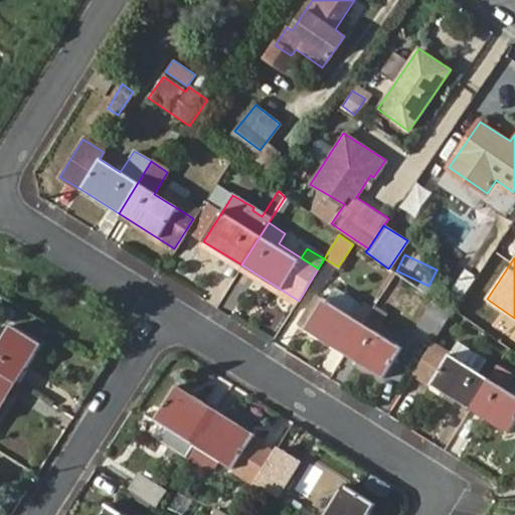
[(358,304),(334,288),(326,301),(351,317),(358,304)]
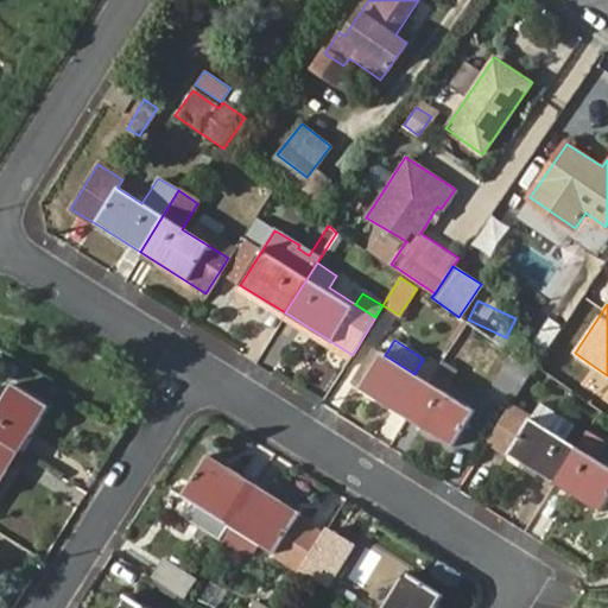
[(361,388),(381,355),(375,350),(354,385),(361,388)]
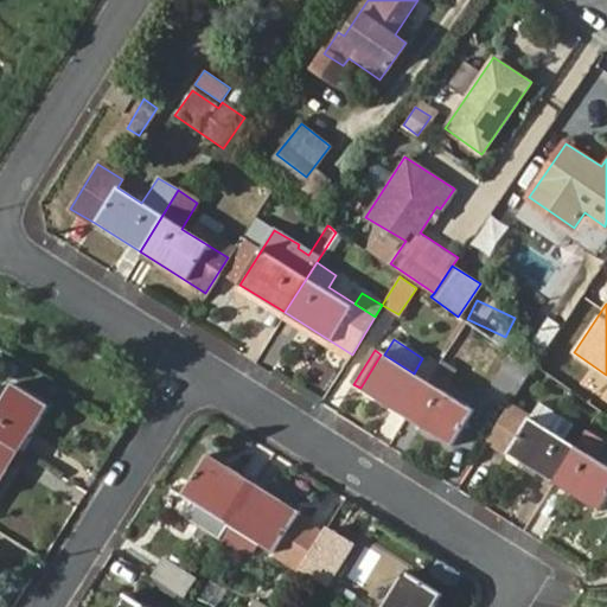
[(521,388),(534,368),(511,352),(492,384),(515,400),(521,388)]
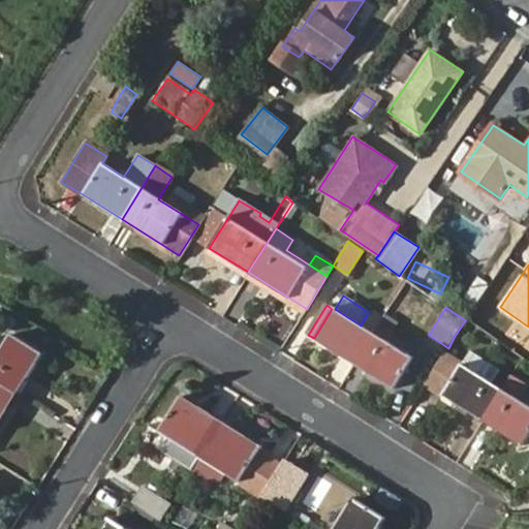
[(354,364),(373,334),(361,325),(335,309),(333,308),(332,309),(314,338),(313,339),(354,364)]
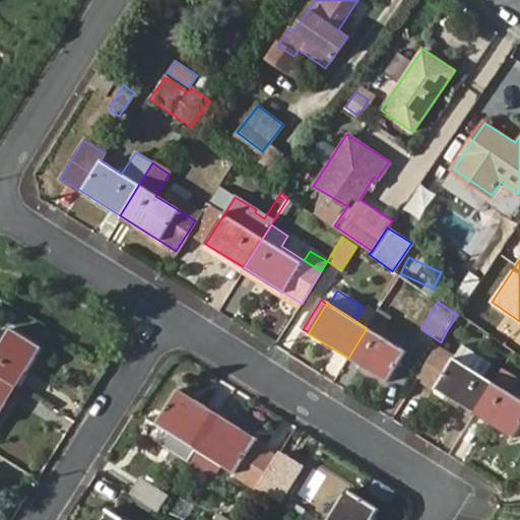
[(378,334),(388,319),(377,312),(367,328),(378,334)]
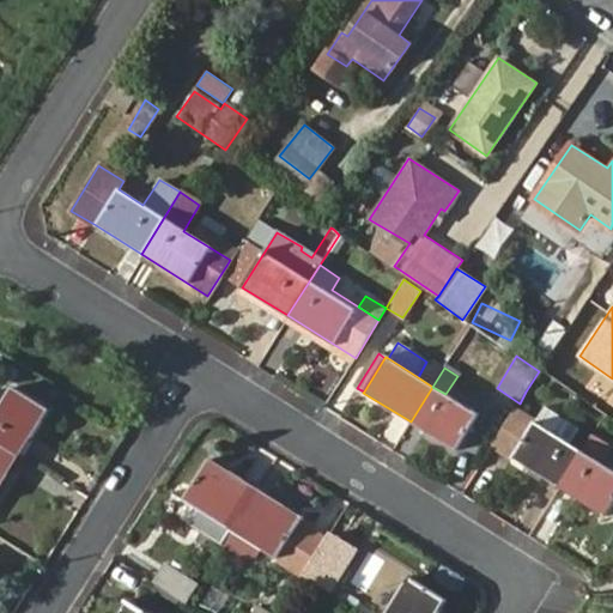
[(0,405),(0,444),(19,456),(48,411),(12,387),(0,405)]
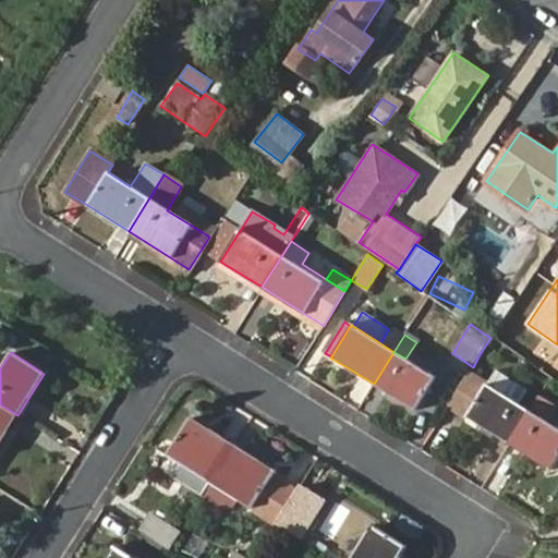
[(405,359),(393,352),(374,384),(414,409),(434,376),(405,359)]
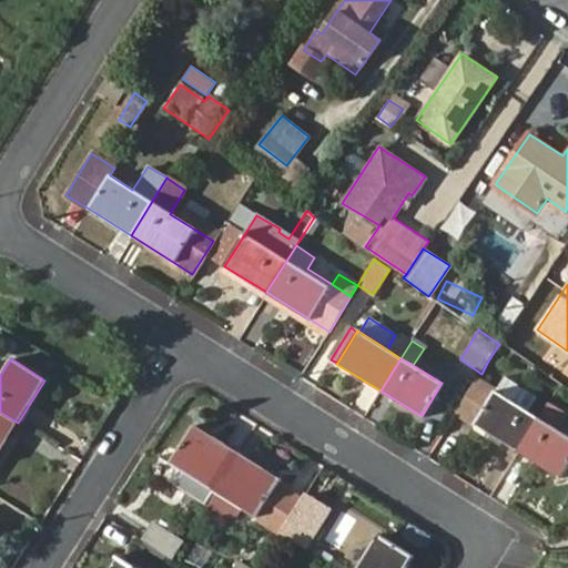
[(518,452),(539,417),(528,411),(538,395),(487,363),(482,374),(456,413),(518,452)]
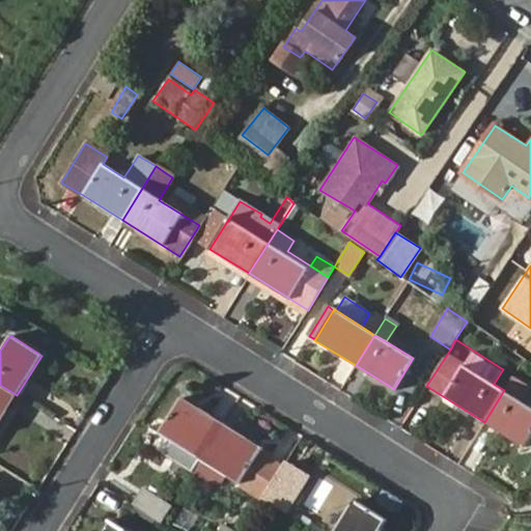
[(523,445),(530,432),(530,407),(519,399),(527,386),(512,378),(504,390),(484,422),(523,445)]
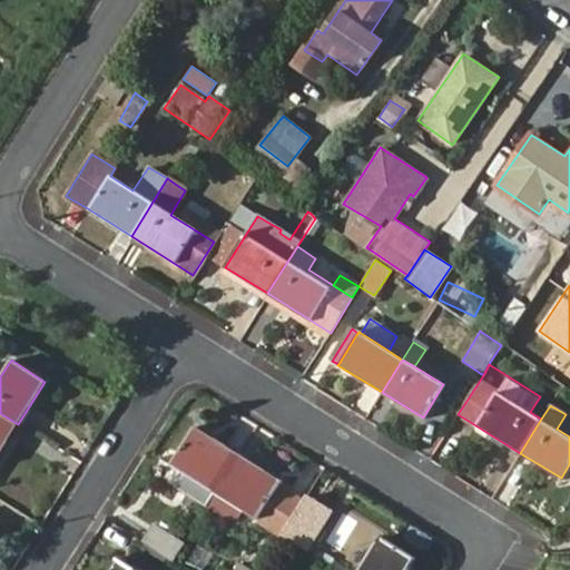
[(0,452),(18,424),(0,413),(0,452)]
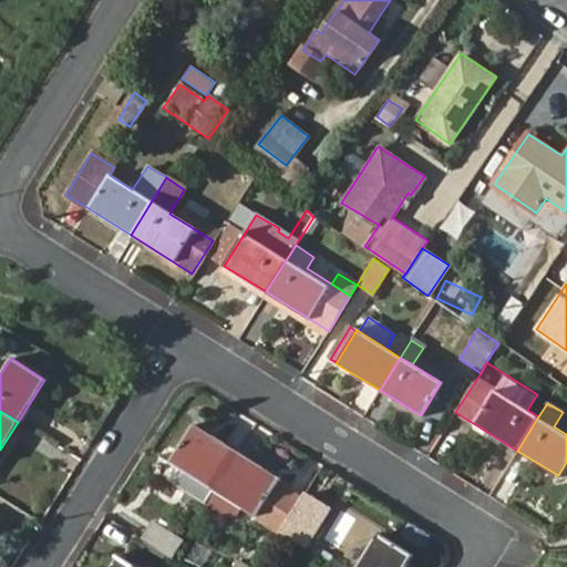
[(213,490),(236,452),(193,424),(169,463),(184,472),(213,490)]
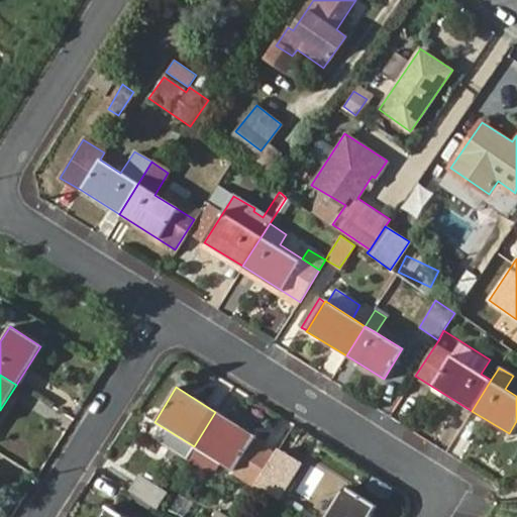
[(254,436),(215,412),(194,446),(220,463),(233,472),(255,486),(256,485),(278,450),(254,436)]
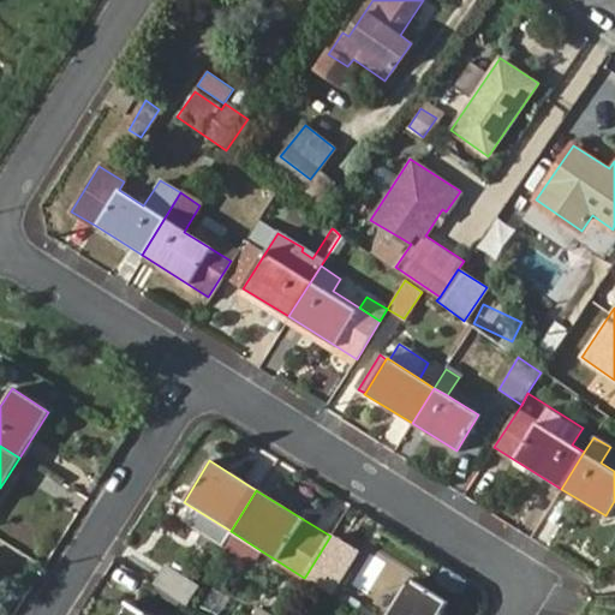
[(221,545),(231,531),(199,512),(191,527),(221,545)]
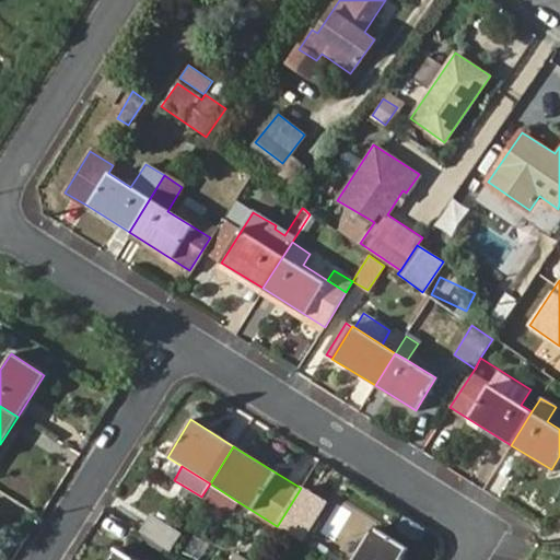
[(238,502),(210,483),(201,497),(230,514),(238,502)]
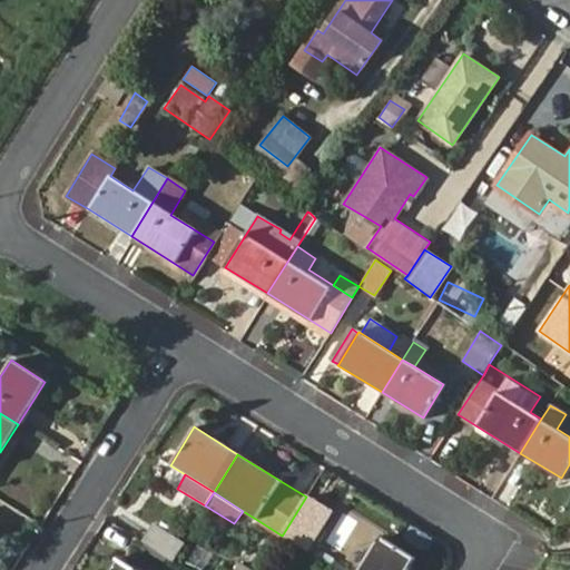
[(321,505),(306,497),(283,534),(296,543),(321,505)]
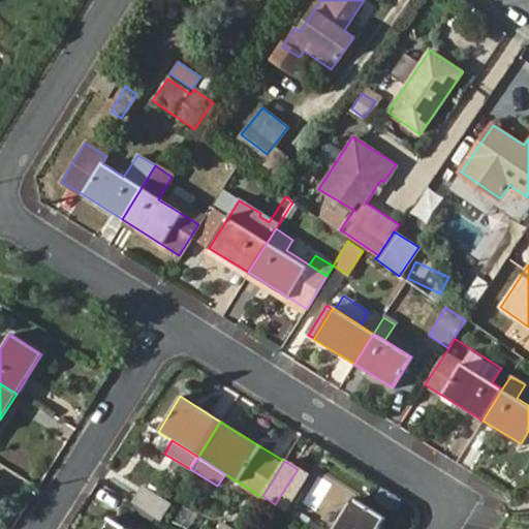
[(143,486),(131,502),(159,520),(169,502),(143,486)]
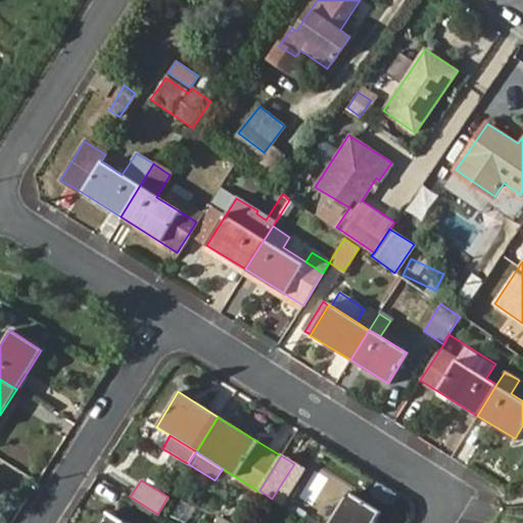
[(330,522),(373,522),(380,513),(349,494),(330,522)]
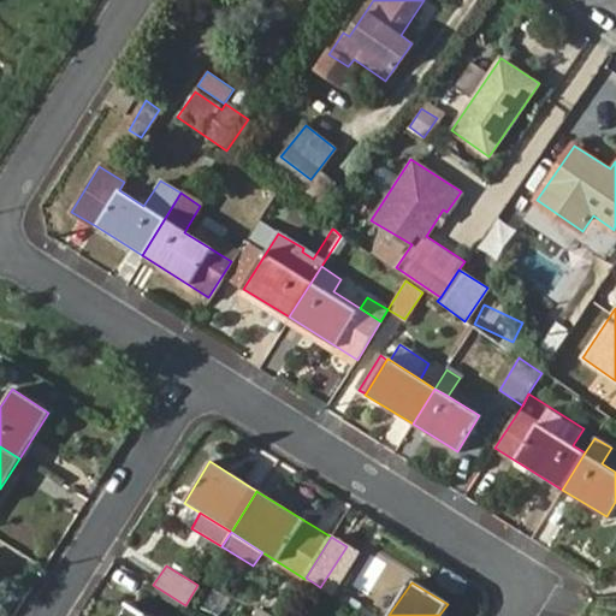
[(146,615),(128,605),(119,615),(146,615)]
